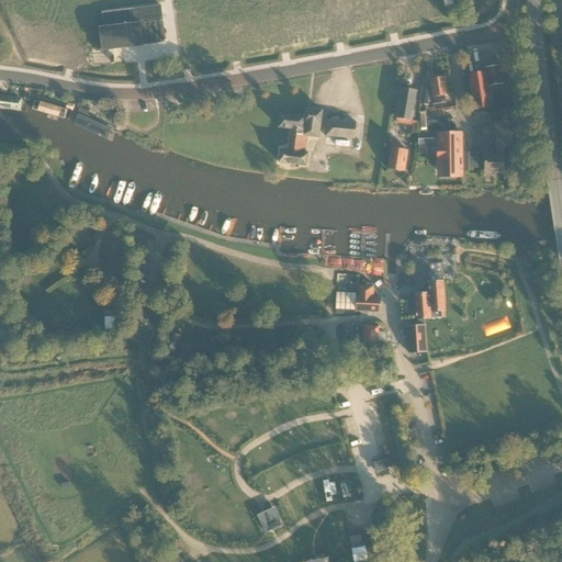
[(96,49),(91,49),(93,65),(114,63),(115,63),(114,59),(113,48),(143,45),(143,44),(167,42),(167,40),(168,40),(168,34),(165,35),(163,20),(161,6),(163,6),(161,2),(152,3),(153,7),(102,12),(102,13),(93,14),(96,27),(93,27),(96,49)]
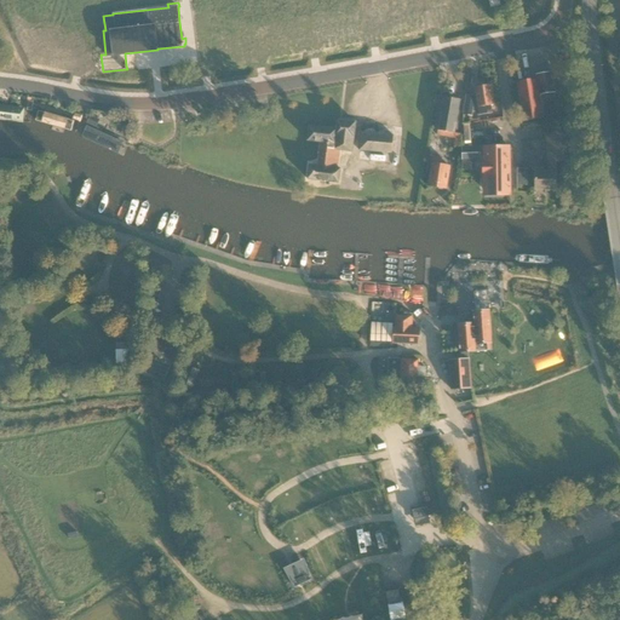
[(555,92),(552,73),(535,75),(537,79),(517,81),(522,120),(543,118),(539,95),(555,92)]
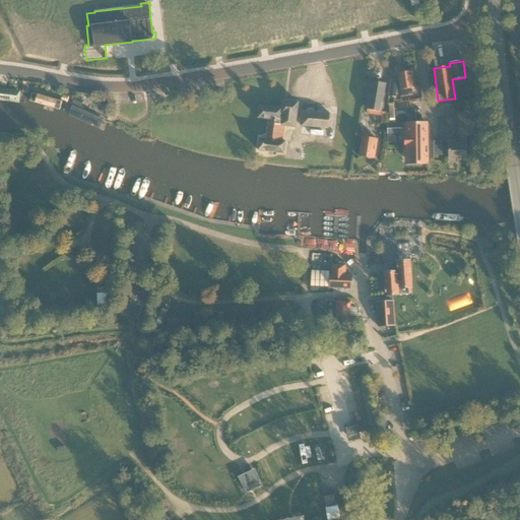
[(414,87),(411,71),(398,73),(400,89),(401,89),(402,95),(412,94),(411,88),(414,87)]
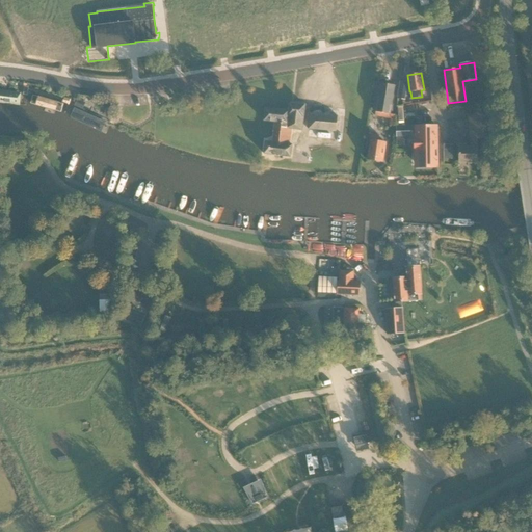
[(407,82),(400,81),(397,99),(405,100),(407,82)]
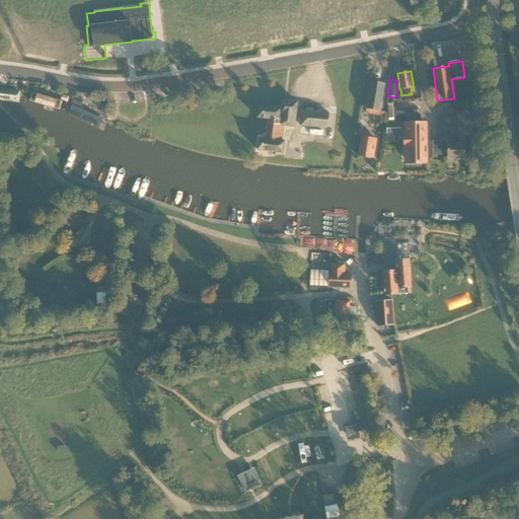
[(371,81),(366,108),(367,108),(380,112),(385,83),(371,81)]
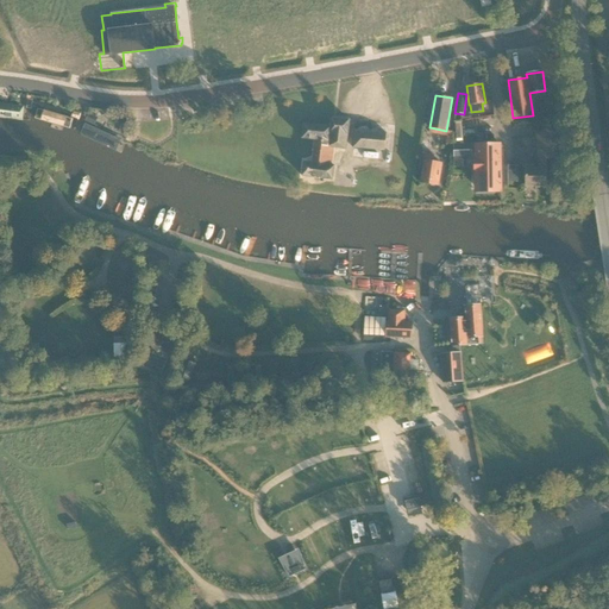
[(73,120),(37,111),(35,120),(70,130),(73,120)]
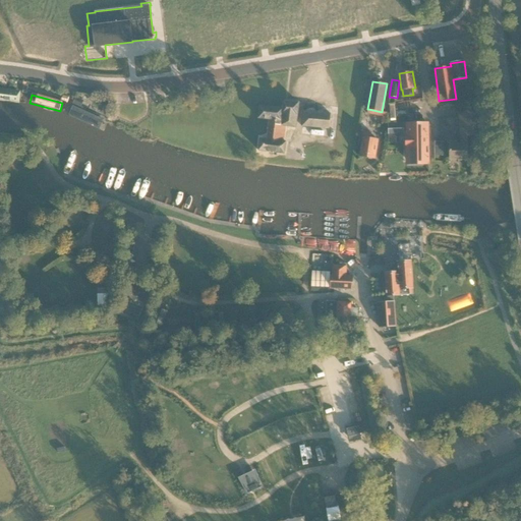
[(72,103),(79,106),(81,100),(75,98),(72,103)]
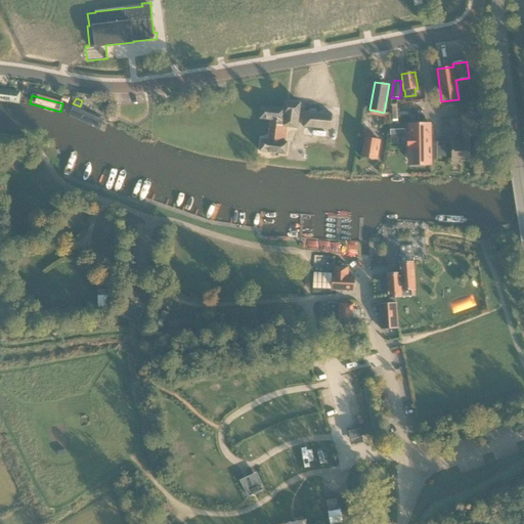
[(301,103),(286,102),(285,106),(282,106),(281,108),(261,106),(260,119),(271,120),(268,140),(261,139),(260,151),(287,155),(288,142),(285,142),(287,126),(297,128),(301,103)]
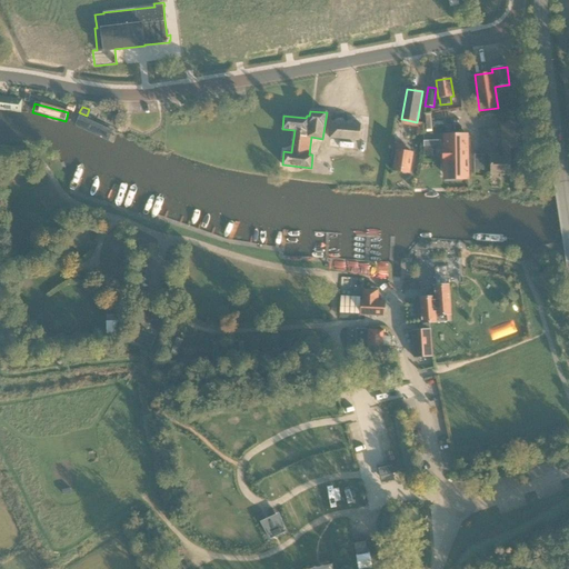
[(517,148),(515,117),(500,118),(503,158),(490,158),(490,172),(511,172),(511,158),(510,157),(509,148),(517,148)]
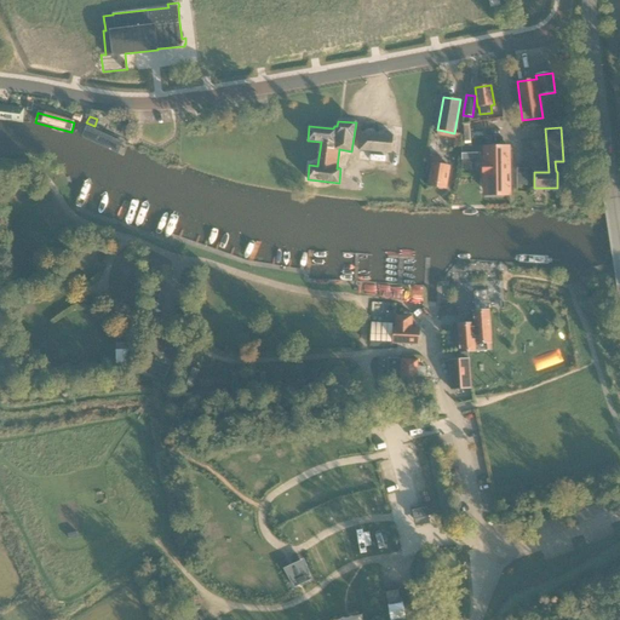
[(394,135),(361,132),(360,150),(391,153),(394,135)]
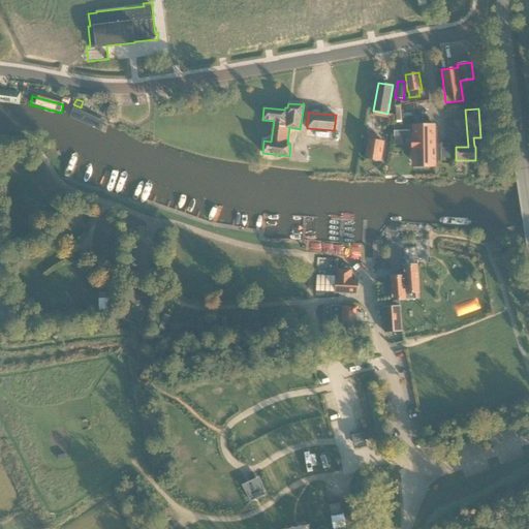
[(396,134),(412,134),(412,123),(396,124),(396,134)]
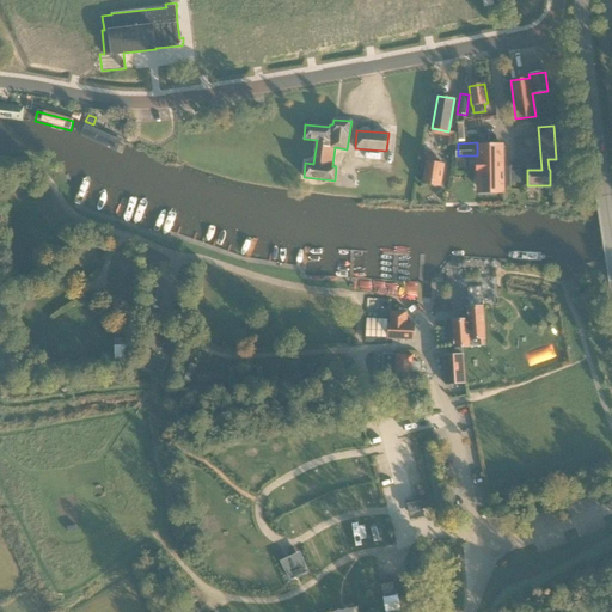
[(503,185),(502,145),(477,145),(478,185),(503,185)]
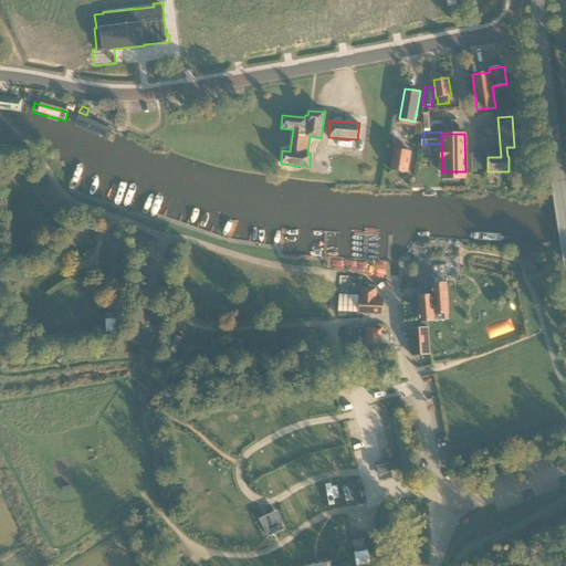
[(395,149),(391,169),(399,170),(400,173),(404,174),(406,171),(407,171),(410,152),(401,150),(402,144),(395,143),(394,149),(395,149)]
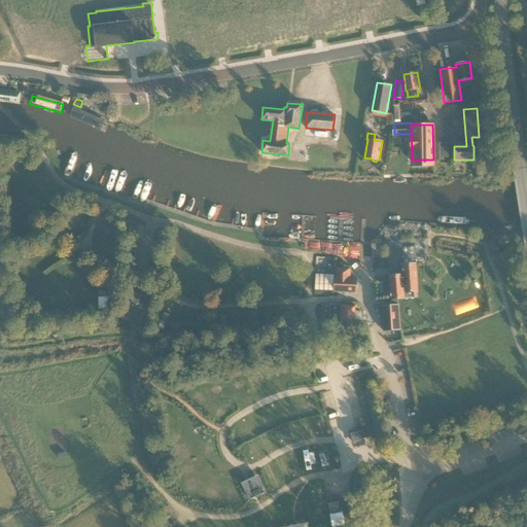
[(448,156),(448,143),(440,143),(440,156),(448,156)]
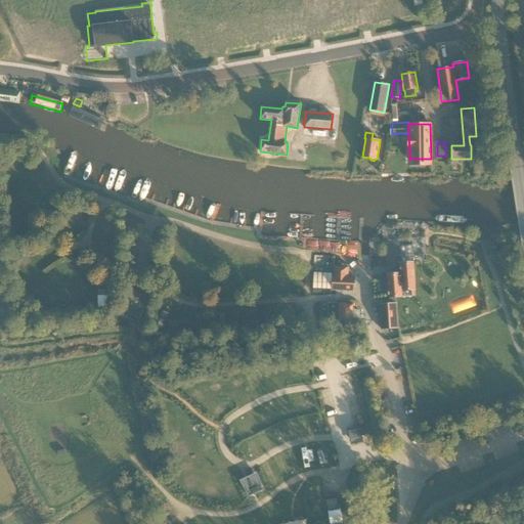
[(401,262),(400,262),(400,266),(400,273),(389,273),(390,304),(380,304),(381,330),(397,329),(396,297),(416,296),(415,261),(412,261),(411,245),(400,245),(401,262)]
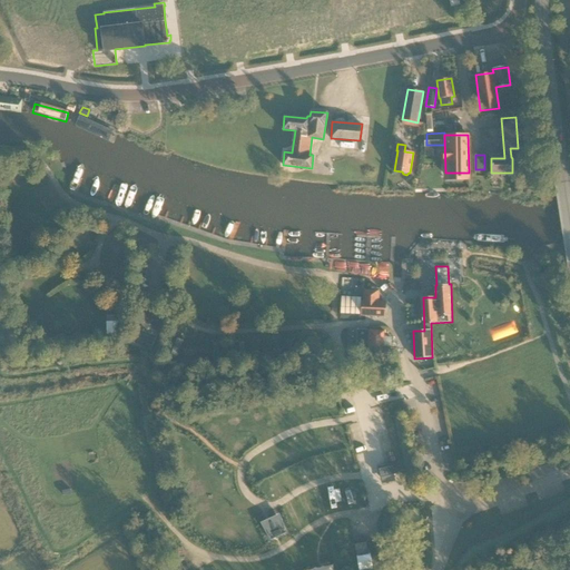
[(380,290),(364,290),(364,300),(363,300),(362,315),(384,316),(385,302),(379,301),(380,290)]
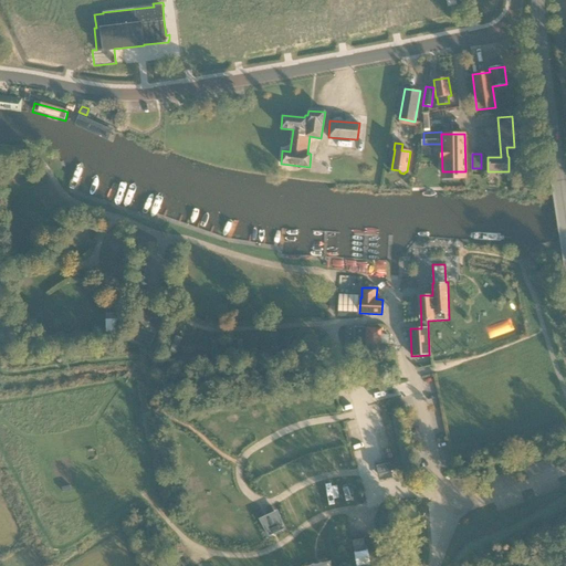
[(339,294),(338,316),(357,316),(358,294),(339,294)]
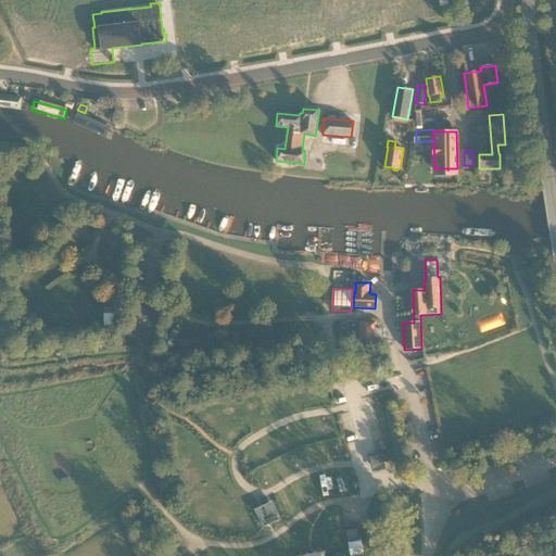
[(105,312),(105,326),(116,326),(117,312),(105,312)]
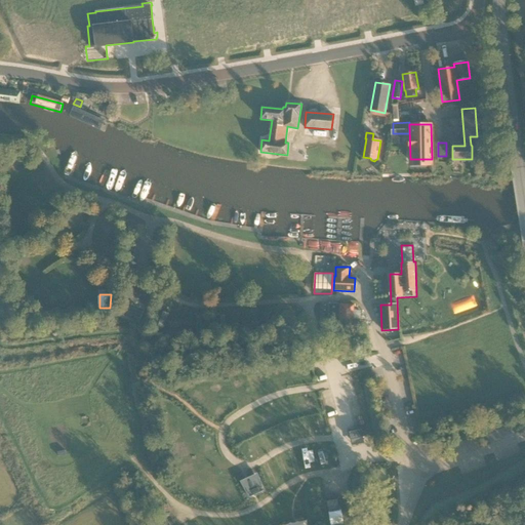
[(329,304),(328,324),(338,324),(353,325),(354,305),(339,304),(329,304)]
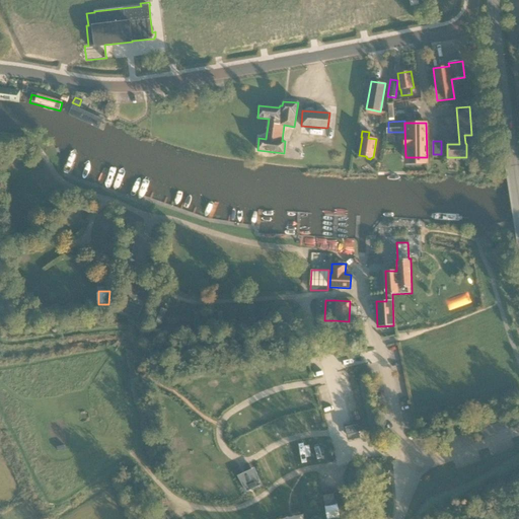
[(165,311),(156,308),(151,321),(160,324),(165,311)]
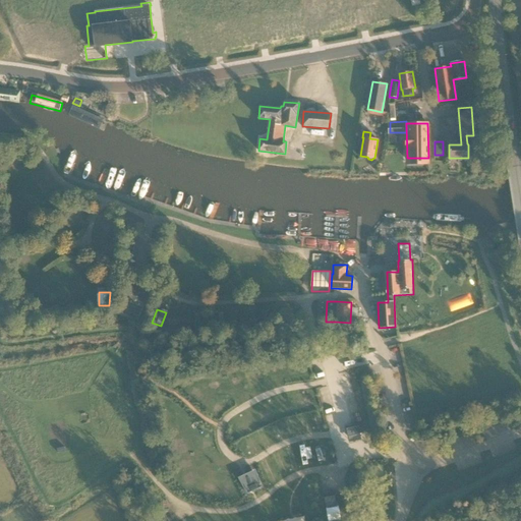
[(272,319),(272,309),(262,310),(263,319),(272,319)]
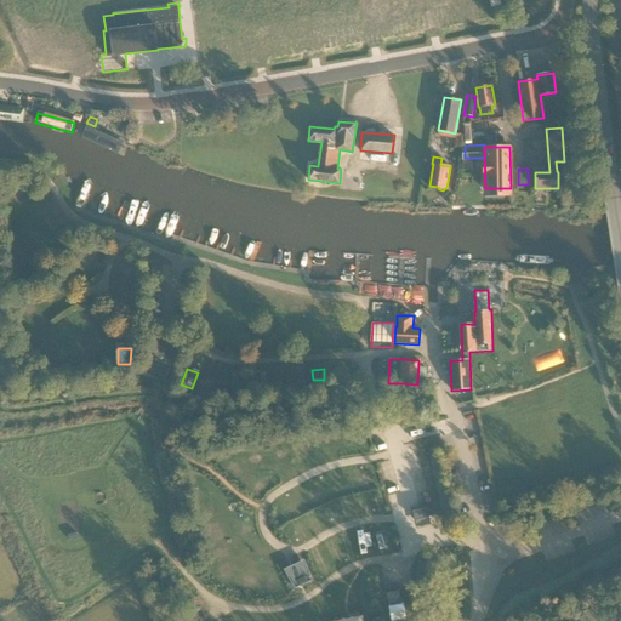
[(266,383),(266,372),(254,374),(255,383),(266,383)]
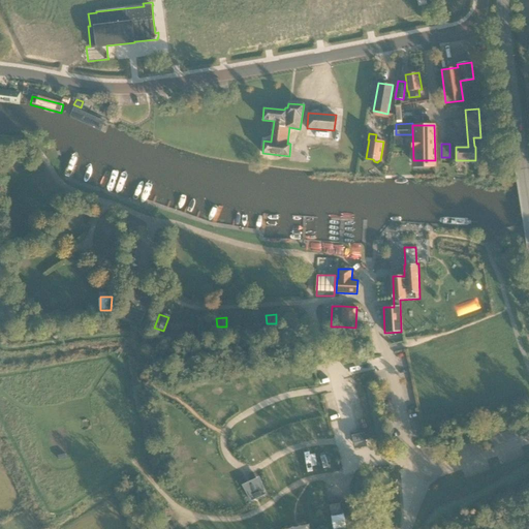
[(148,318),(146,323),(146,324),(153,327),(155,320),(148,318)]
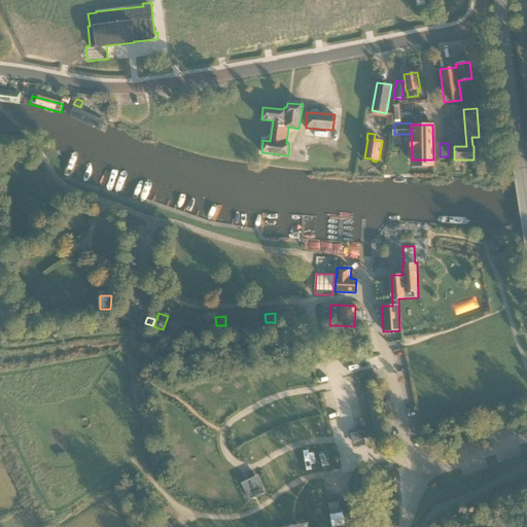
[(207,322),(197,322),(198,337),(208,337),(207,322)]
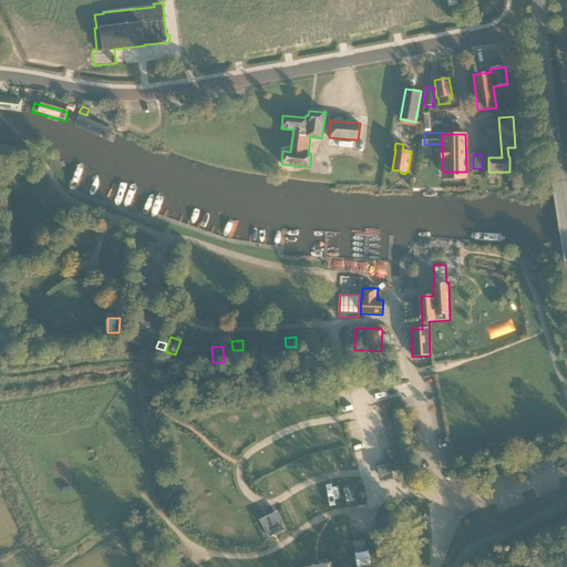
[(280,357),(279,348),(269,349),(270,358),(280,357)]
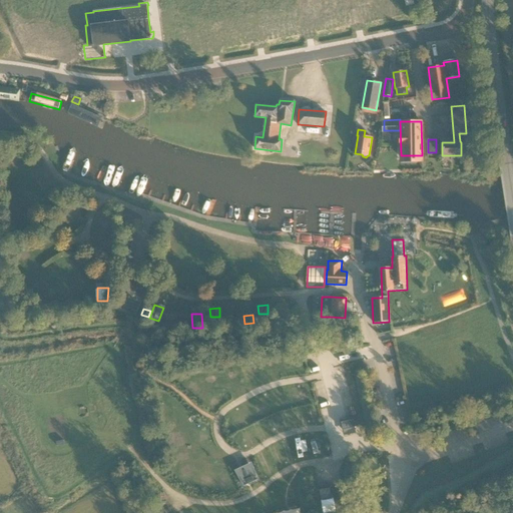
[(235,325),(234,316),(225,317),(226,326),(235,325)]
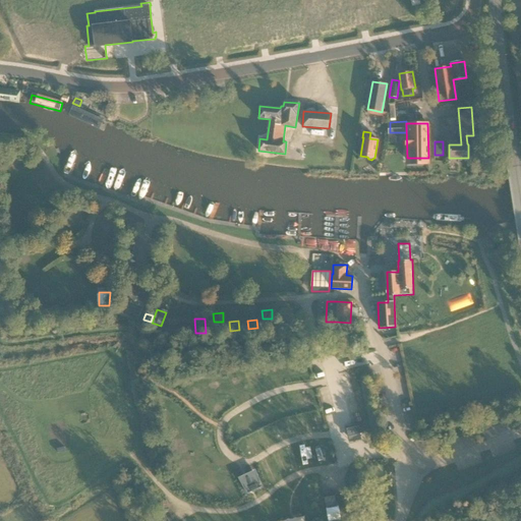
[(168,328),(168,334),(180,334),(180,337),(187,337),(186,324),(180,324),(180,327),(168,328)]
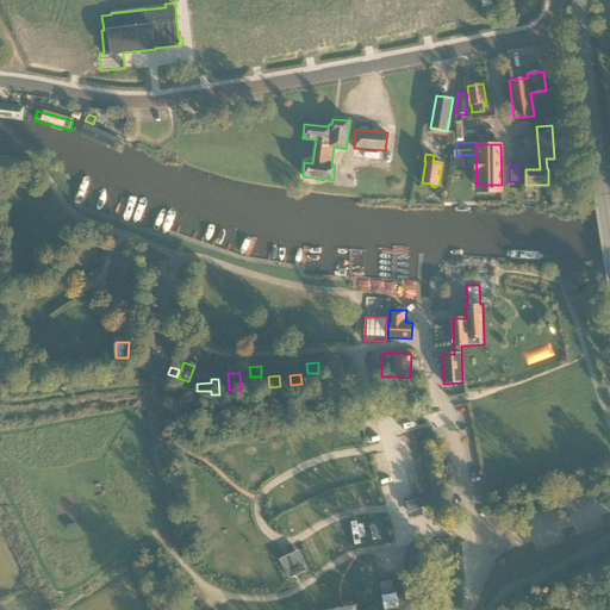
[(406,502),(405,502),(408,511),(417,509),(417,510),(422,509),(422,508),(423,508),(423,506),(427,506),(425,500),(422,502),(421,498),(414,499),(412,497),(406,498),(406,502)]
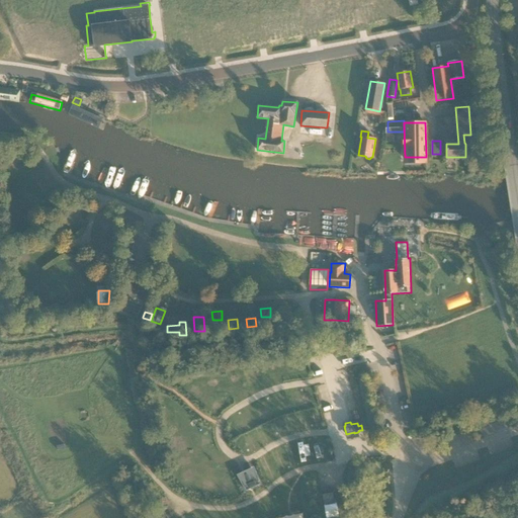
[(253,469),(240,476),(241,476),(245,483),(243,484),(246,491),(260,484),(257,478),(256,478),(253,470),(253,469)]
